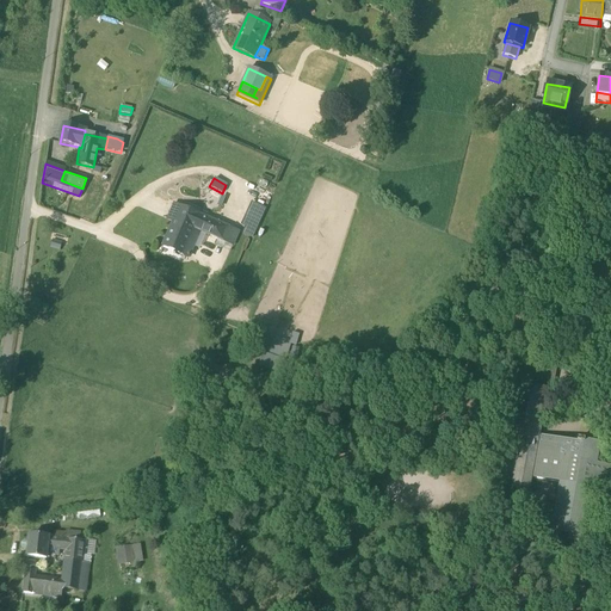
[(166,220),(172,223),(179,207),(173,204),(166,220)]
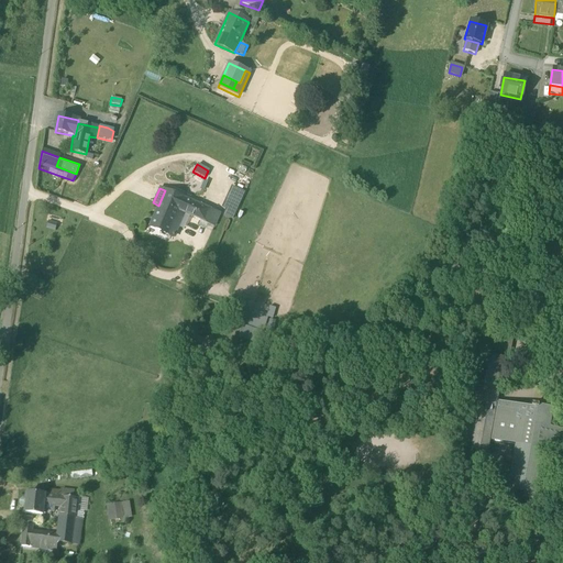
[(225,209),(235,213),(244,194),(232,188),(223,208),(225,209)]
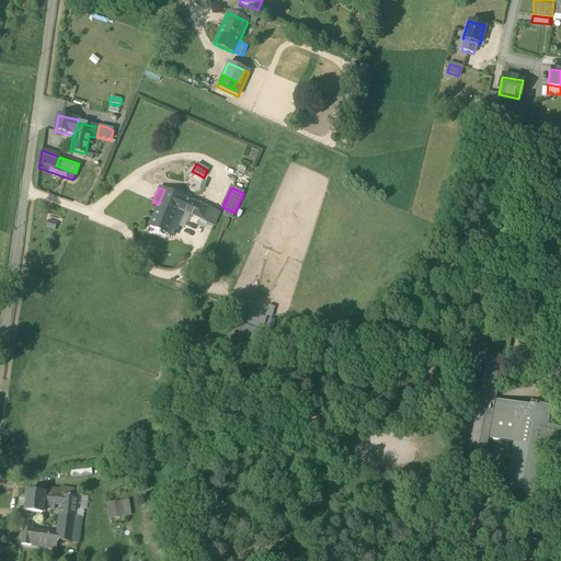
[(149,226),(168,235),(178,210),(183,213),(189,215),(192,216),(197,204),(164,190),(158,205),(149,226)]
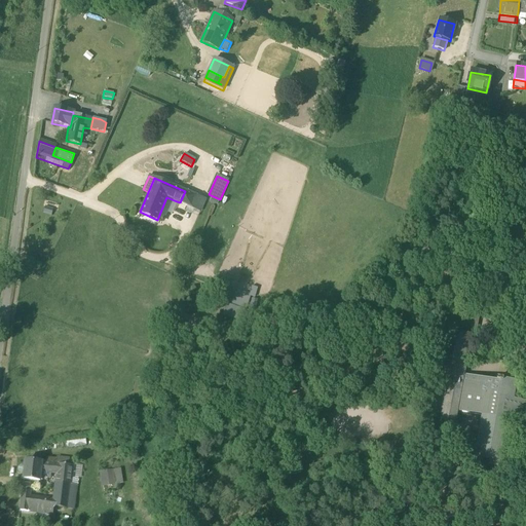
[(187,205),(199,212),(204,199),(185,191),(180,202),(187,205)]
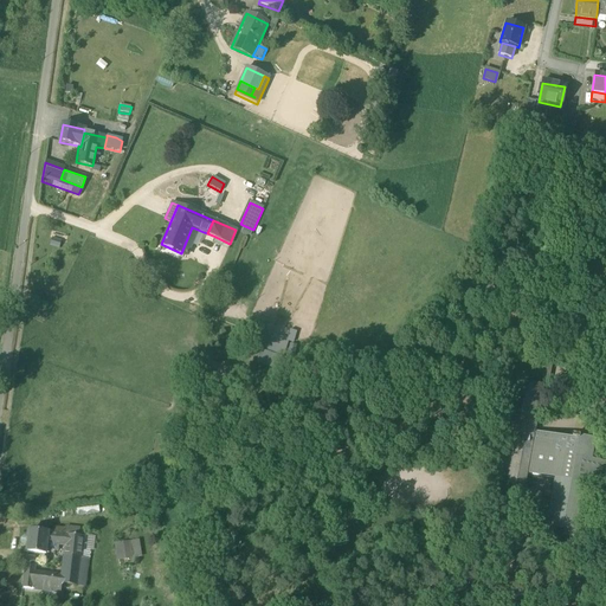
[(250,237),(253,230),(243,225),(240,232),(250,237)]
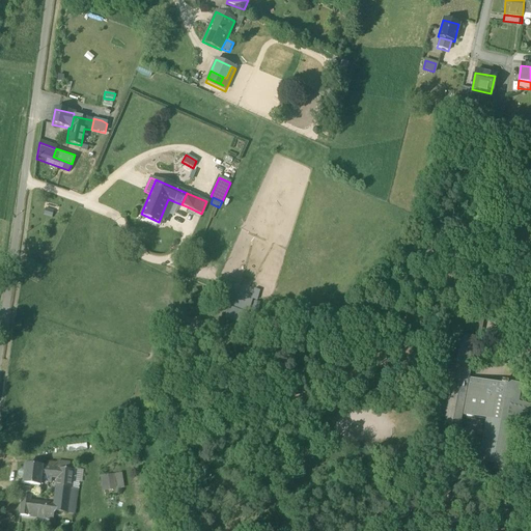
[(167,215),(173,201),(168,199),(159,222),(163,224),(167,215)]
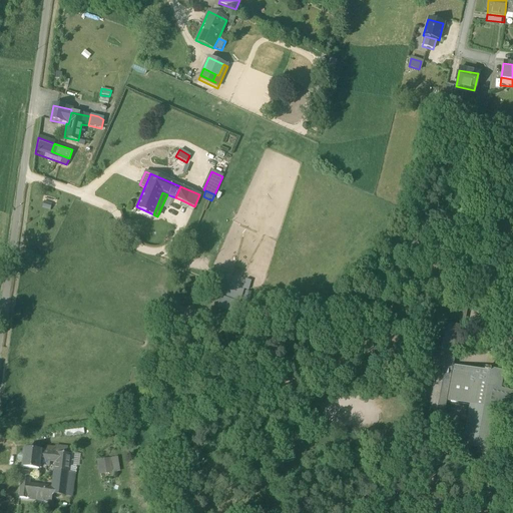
[(167,209),(172,196),(167,194),(161,207),(167,209)]
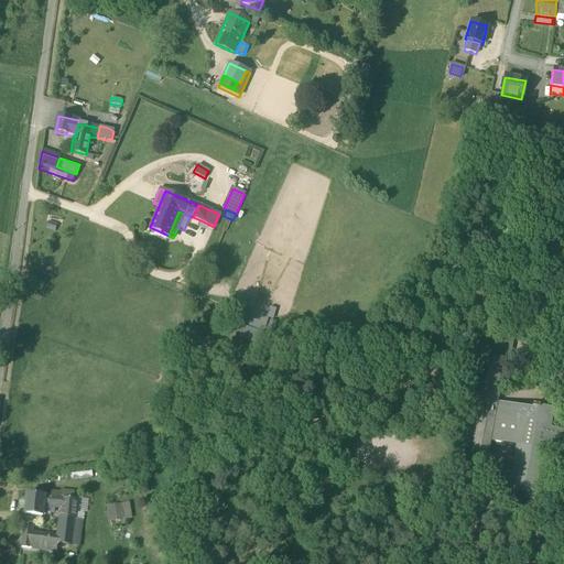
[(212,232),(214,227),(201,220),(198,227),(212,232)]
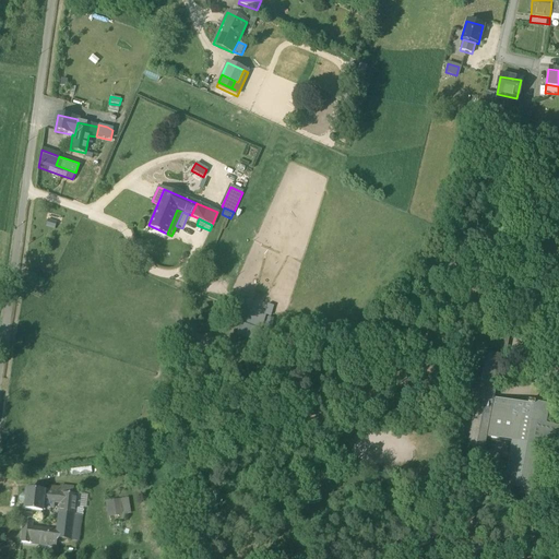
[(46,226),(54,228),(56,223),(48,219),(46,226)]
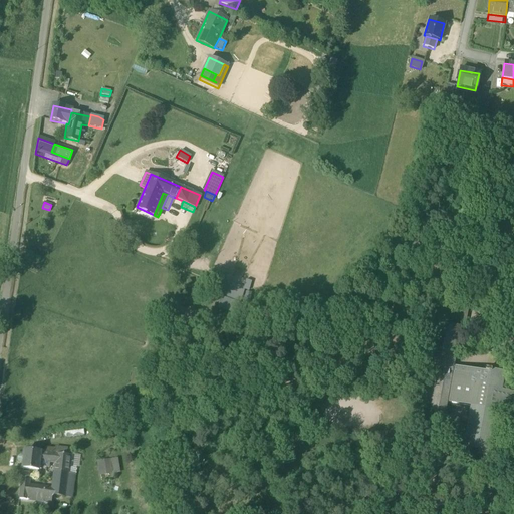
[(241,302),(244,288),(249,289),(252,280),(246,278),(244,286),(230,282),(223,309),(240,313),(243,302),(241,302)]
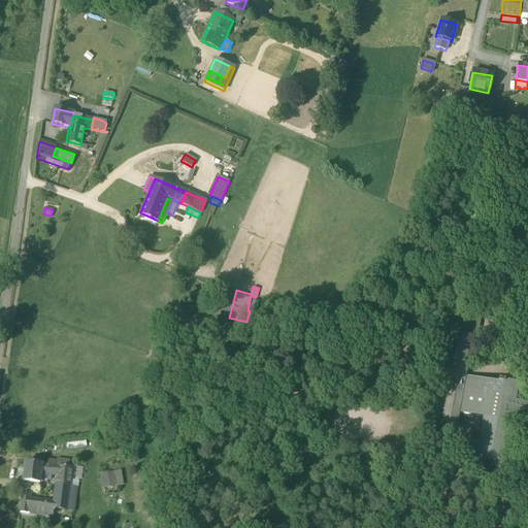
[(473,333),(477,334),(482,314),(468,311),(464,331),(473,333)]
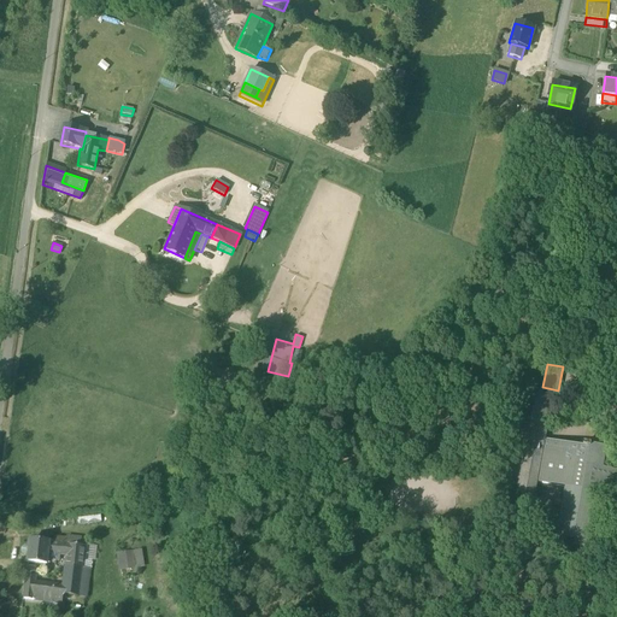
[(574,548),(588,551),(598,497),(616,500),(616,491),(616,472),(603,471),(606,451),(582,447),(582,450),(556,445),(544,442),(553,395),(552,395),(541,393),(536,393),(529,429),(522,428),(512,477),(519,480),(517,494),(534,498),(536,483),(564,489),(554,539),(574,542),(574,548)]
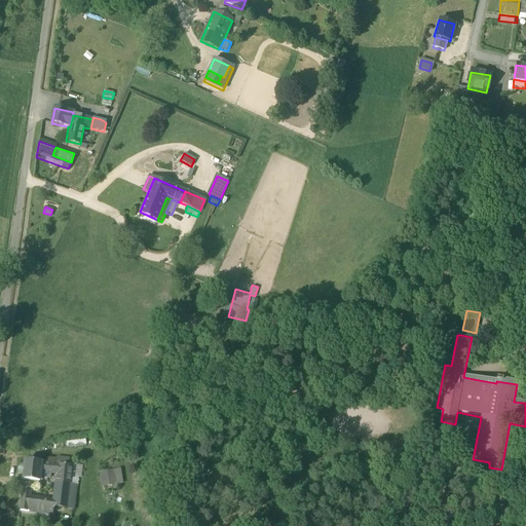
[(23,480),(40,482),(41,473),(42,463),(25,461),(23,480)]
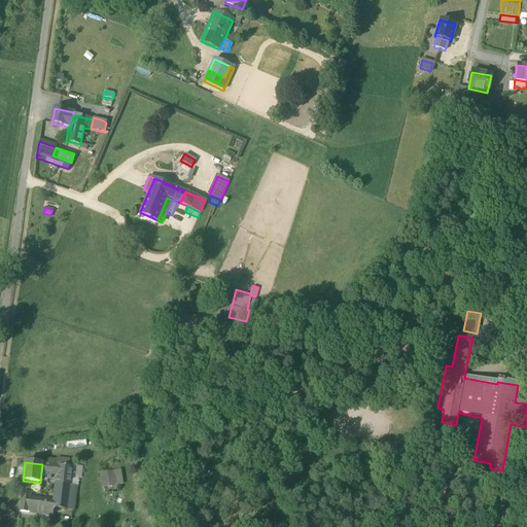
[(41,473),(54,475),(57,475),(58,466),(42,464),(41,473)]
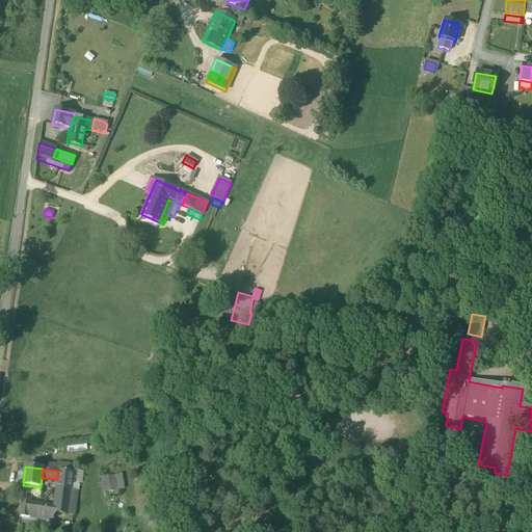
[(56,482),(56,488),(71,489),(72,472),(58,471),(57,479),(56,482)]
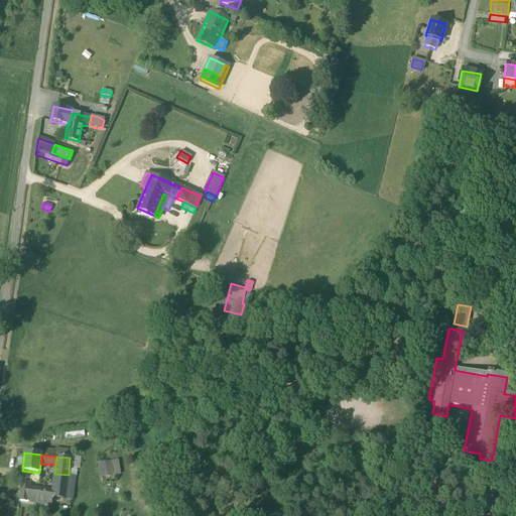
[(77,459),(70,458),(69,475),(66,499),(73,499),(77,459)]
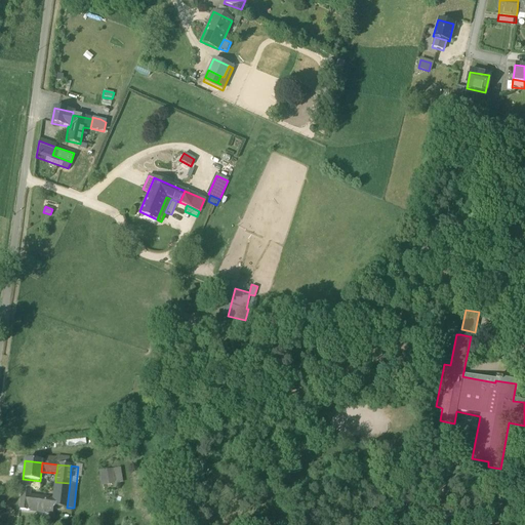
[(101,472),(103,492),(116,491),(116,483),(120,483),(118,470),(101,472)]
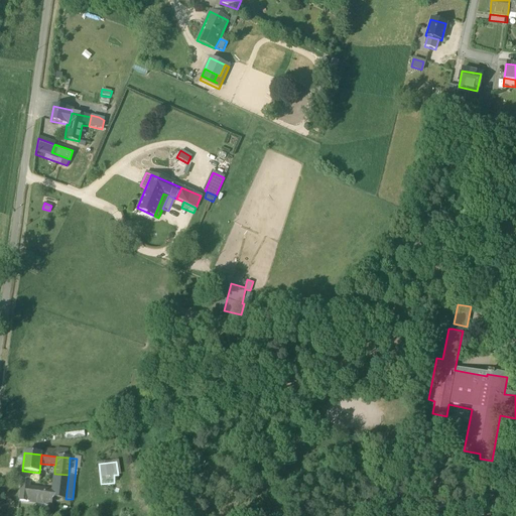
[(66,499),(69,475),(54,474),(51,495),(51,497),(52,497),(66,499)]
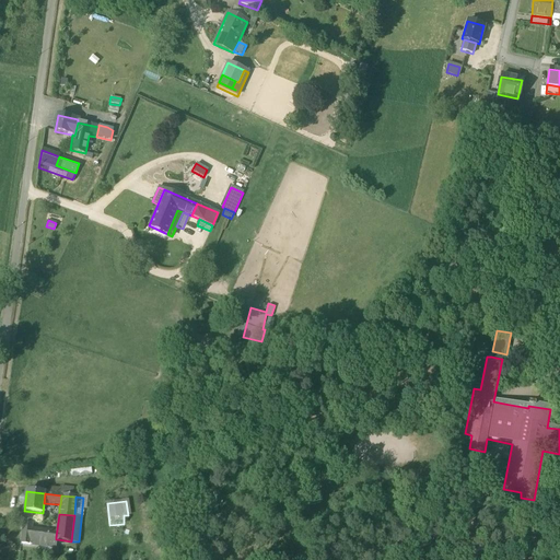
[(20,544),(31,546),(32,534),(33,524),(23,523),(20,544)]
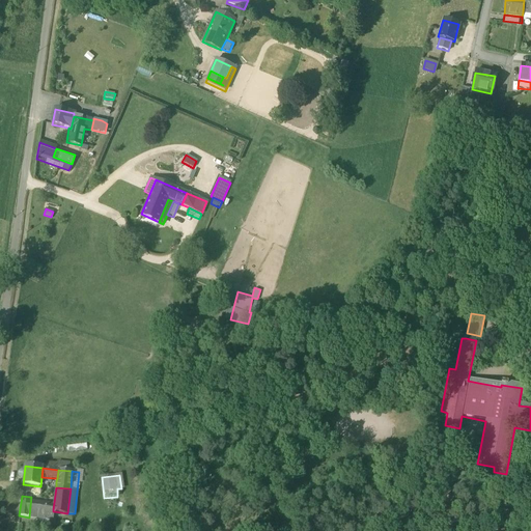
[(53,509),(30,506),(29,518),(53,520),(54,511),(53,511),(53,509)]
